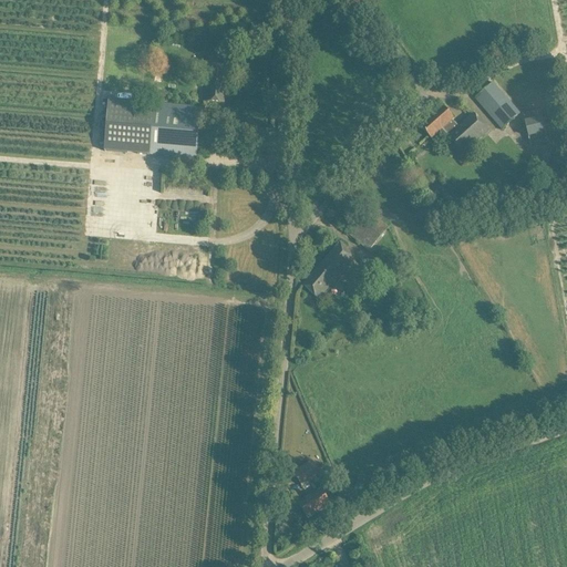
[(224,103),(227,66),(210,65),(209,80),(206,80),(205,102),(224,103)]
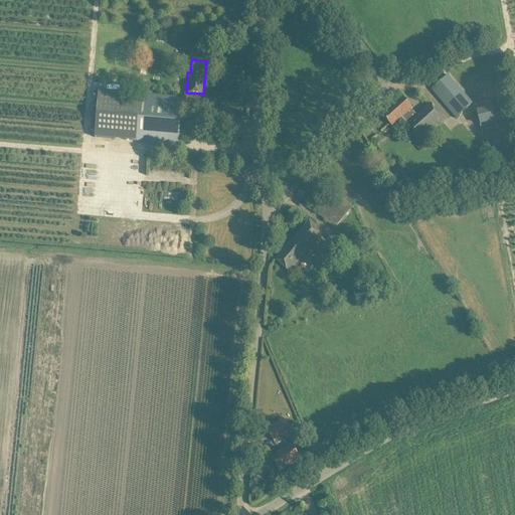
[(472,104),(448,75),(432,90),(456,118),(472,104)]
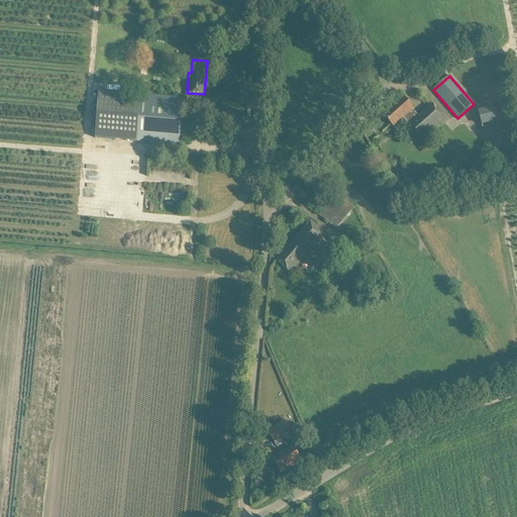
[(96,137),(180,145),(184,99),(141,95),(140,103),(130,102),(131,94),(101,91),(96,137)]
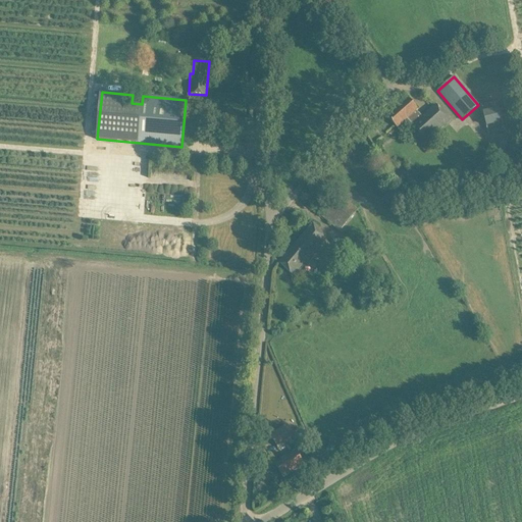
[(408,98),(400,106),(386,117),(397,128),(407,119),(413,126),(423,117),(416,110),(418,109),(408,98)]
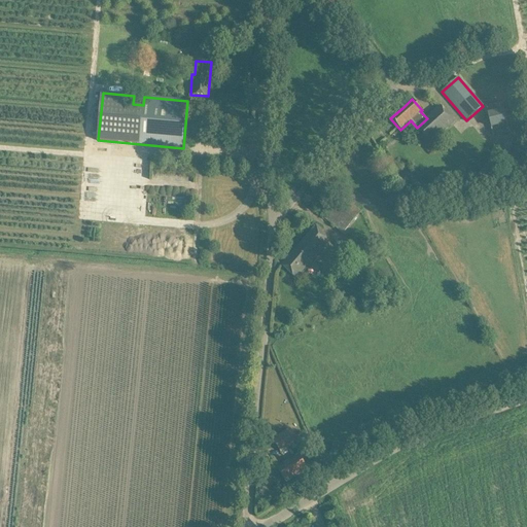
[(502,103),(486,106),(493,136),(510,132),(502,103)]
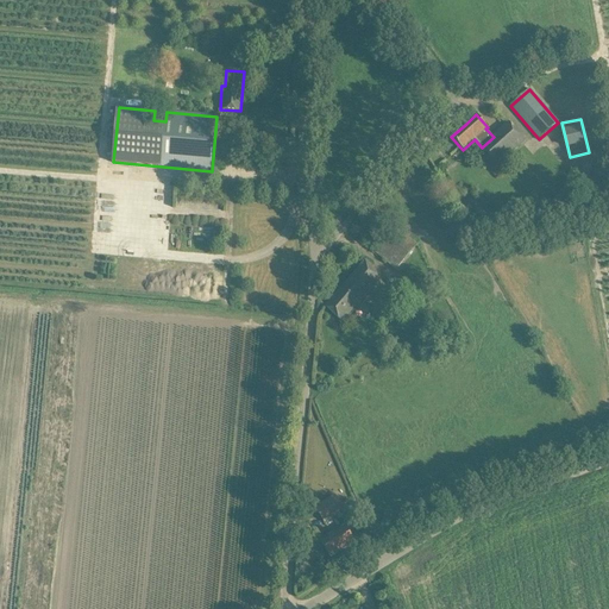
[(494,137),(482,148),(481,149),(490,159),(488,162),(494,169),(521,144),(506,126),(509,124),(513,127),(513,126),(509,123),(494,137)]
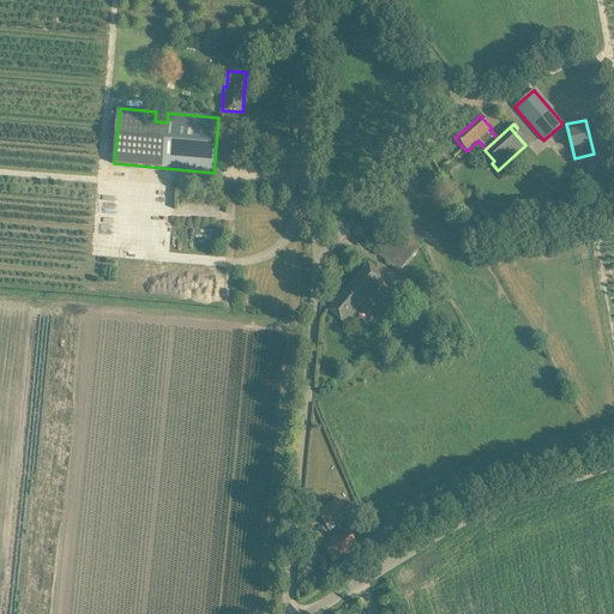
[(396,227),(374,251),(399,272),(420,248),(396,227)]
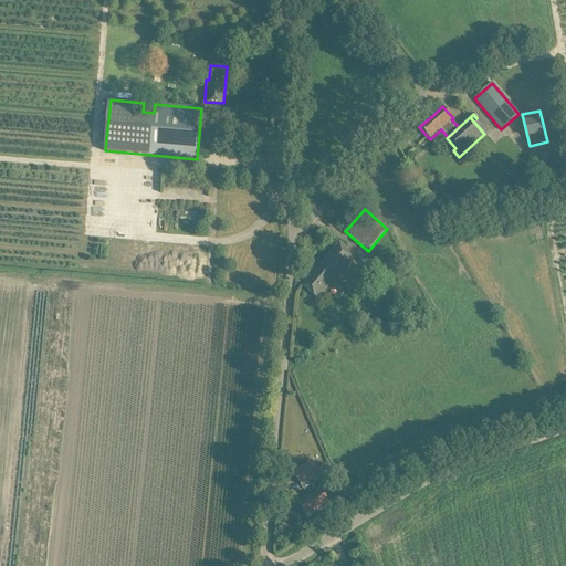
[(342,252),(347,247),(341,241),(303,285),(318,299),(352,261),(342,252)]
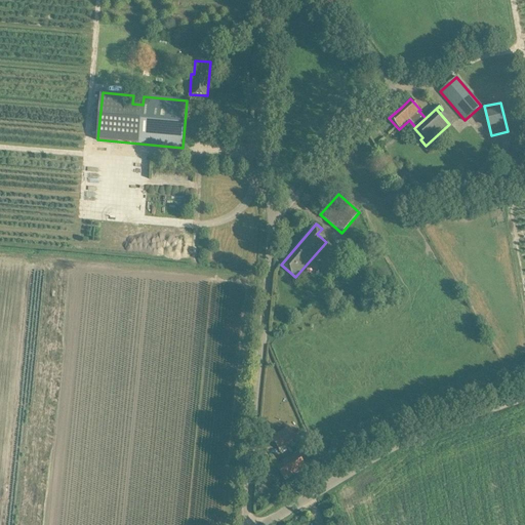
[(375,249),(373,246),(367,240),(358,249),(366,257),(375,249)]
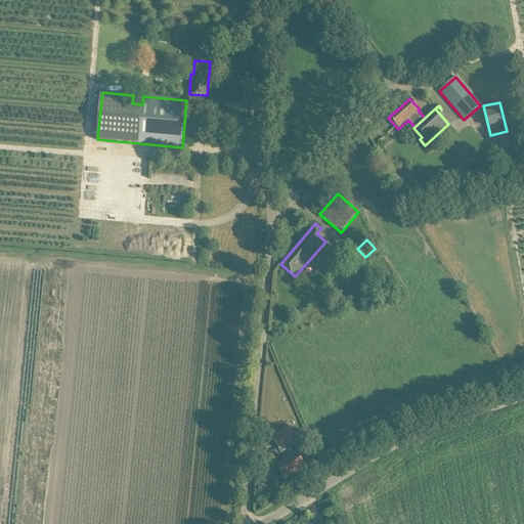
[(271,437),(278,449),(296,439),(289,427),(271,437)]
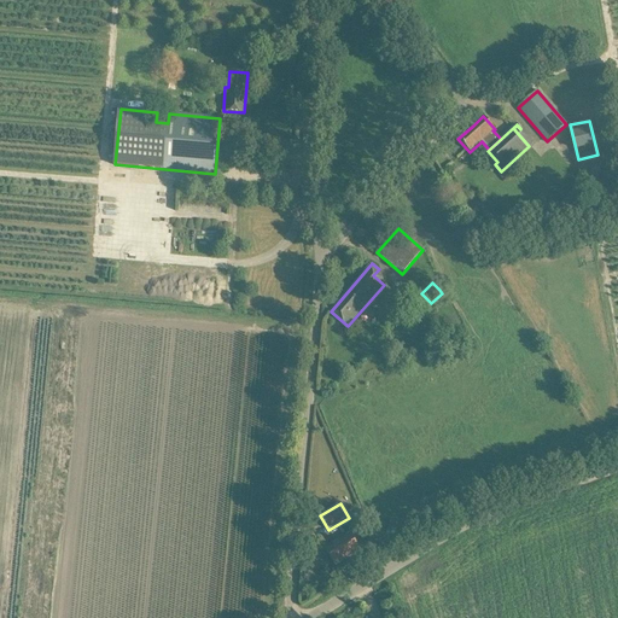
[(350,534),(325,549),(336,566),(361,551),(350,534)]
